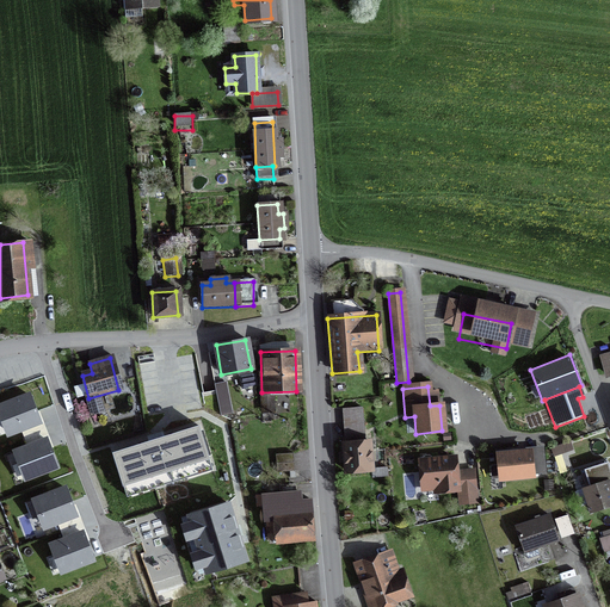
[(30,391),(0,403),(0,421),(6,438),(42,423),(30,391)]
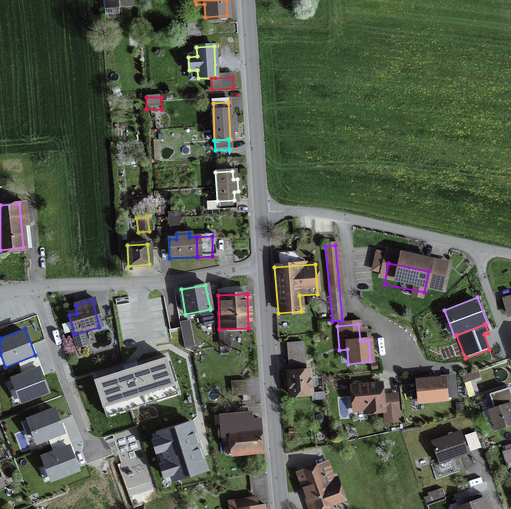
[(226,336),(218,336),(219,348),(226,348),(226,336)]
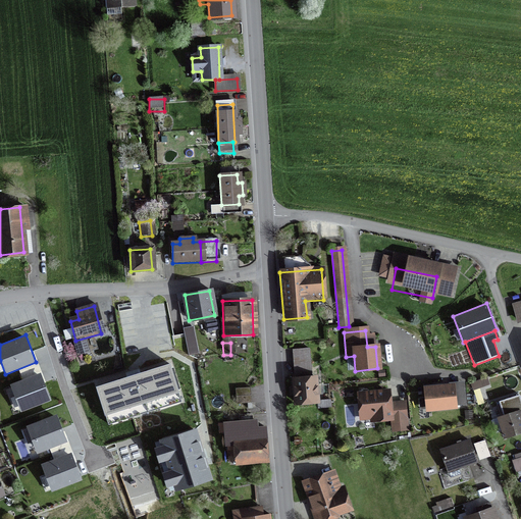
[(307,351),(293,353),(295,377),(309,376),(307,351)]
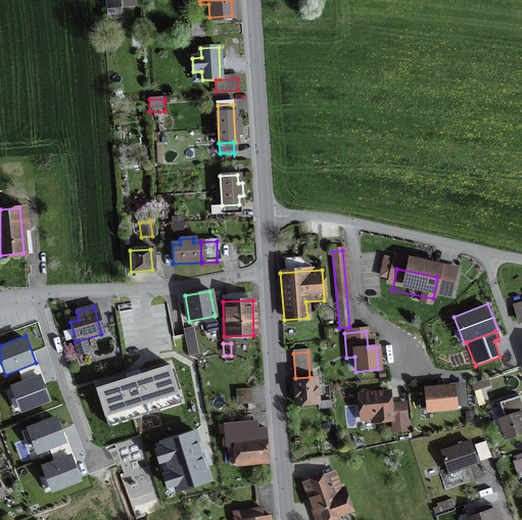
[(170,363),(95,386),(107,426),(182,403),(170,363)]
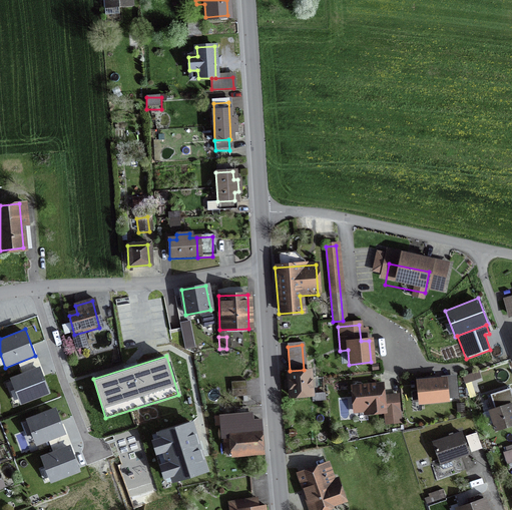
[(39,366),(9,378),(19,405),(50,393),(39,366)]
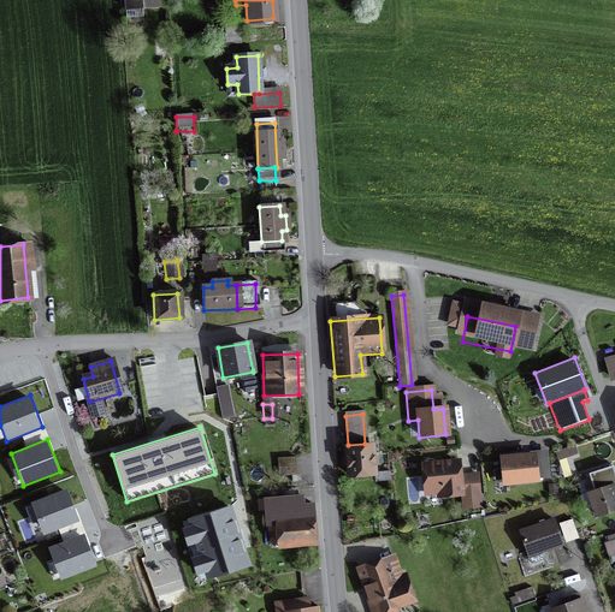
[(371,447),(346,450),(348,475),(373,473),(371,447)]
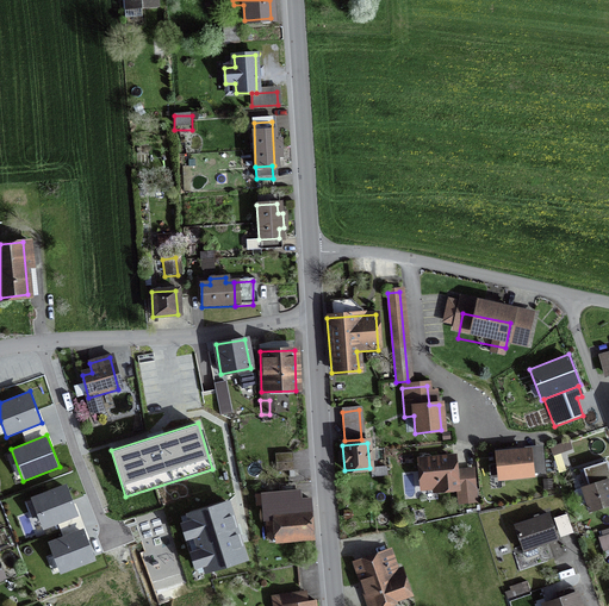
[(539,451),(495,455),(497,478),(541,474),(539,451)]
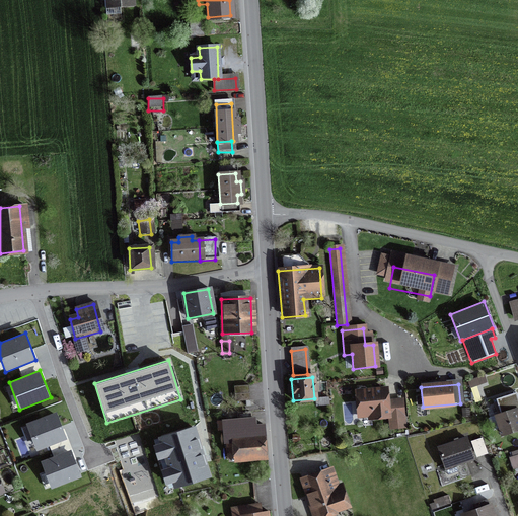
[(246,388),(233,389),(234,403),(243,402),(247,402),(246,388)]
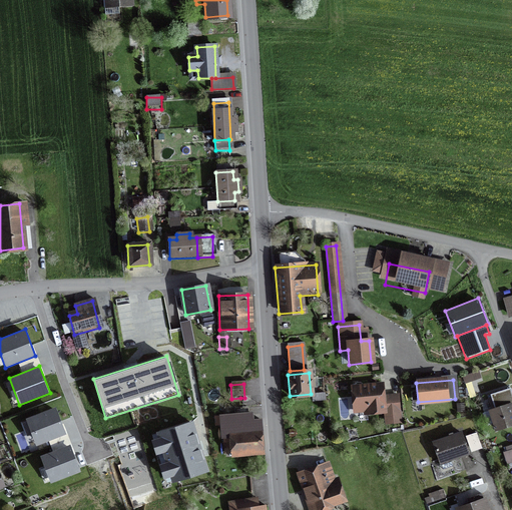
[(381,388),(350,391),(353,414),(386,410),(387,425),(398,424),(396,399),(383,401),(381,388)]
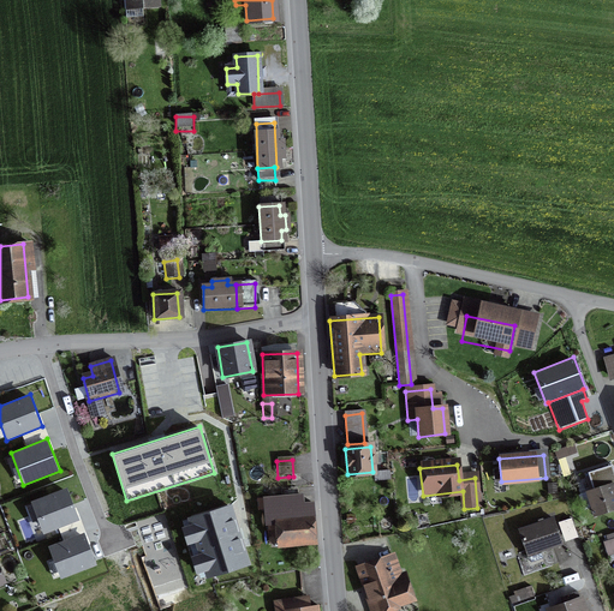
[(613,501),(609,487),(586,495),(594,515),(613,508),(613,501)]
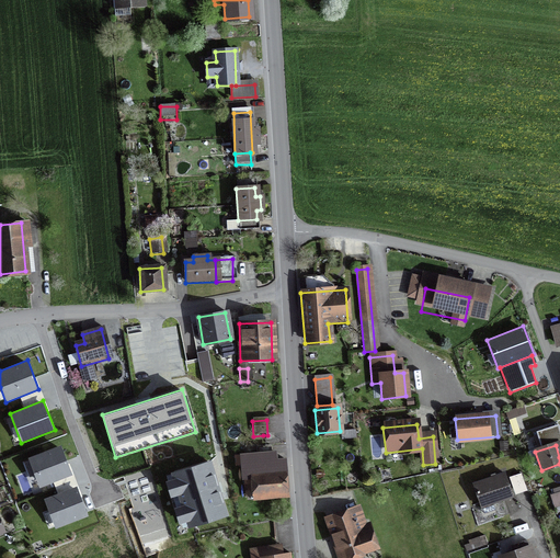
[(61,446),(29,459),(40,489),(72,476),(61,446)]
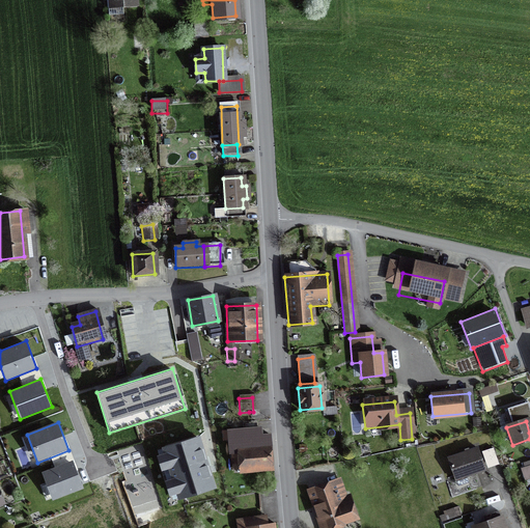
[(196,441),(164,451),(180,501),(213,491),(196,441)]
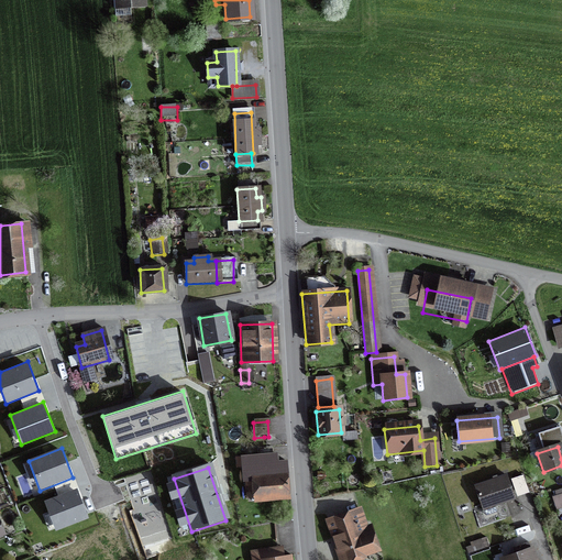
[(284,468),(244,471),(248,503),(286,500),(284,468)]
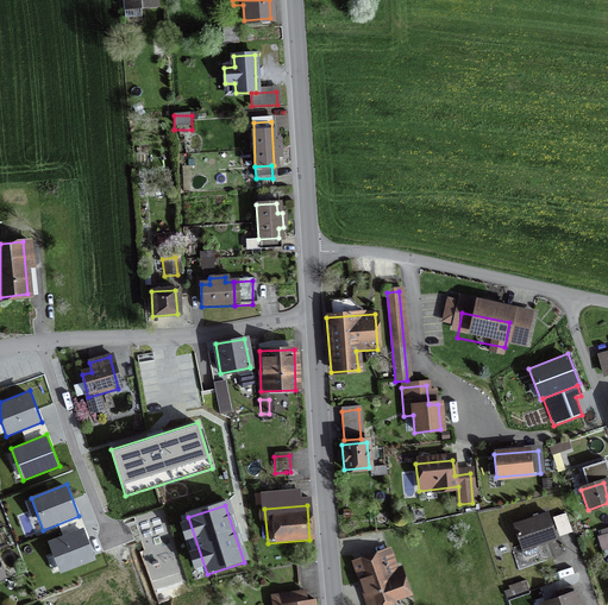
[(522,550),(555,540),(550,524),(546,516),(514,528),(522,550)]
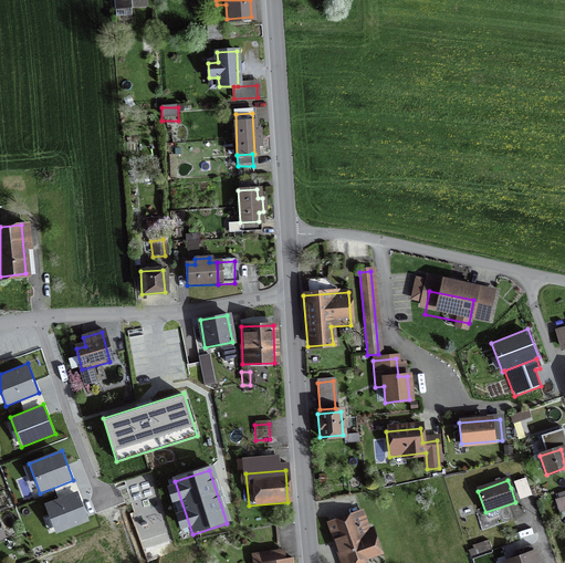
[(523,483),(511,488),(515,502),(529,497),(523,483)]
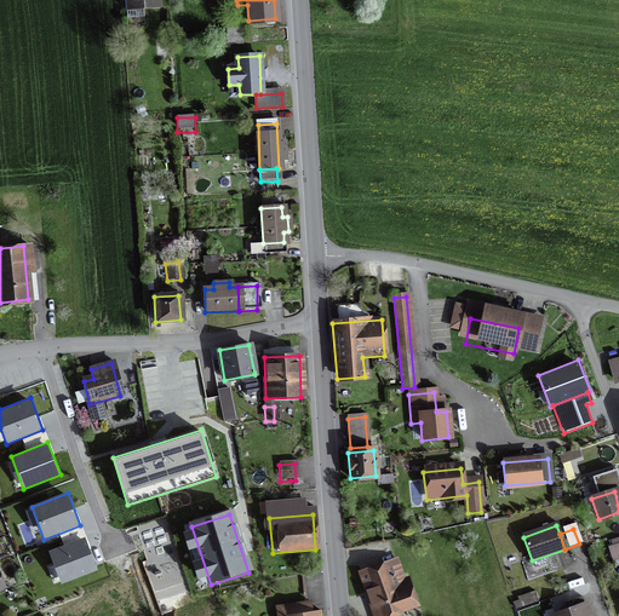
[(84,537),(47,552),(59,585),(97,570),(84,537)]
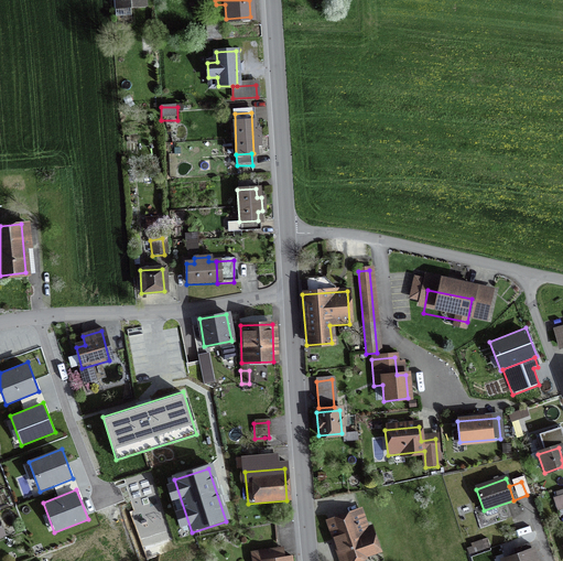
[(562,497),(552,500),(556,513),(562,510),(562,497)]
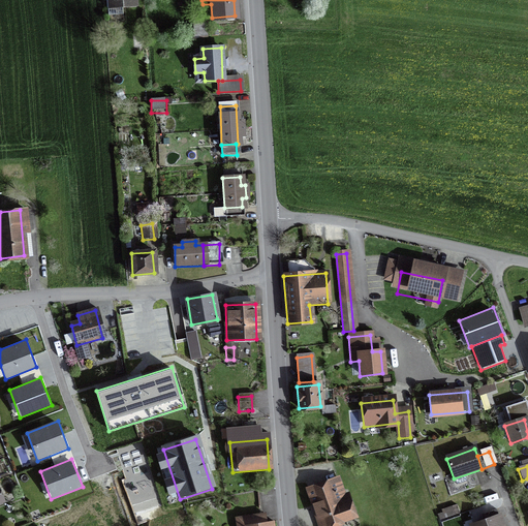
[(336,481),(307,491),(319,525),(333,525),(350,520),(336,481)]
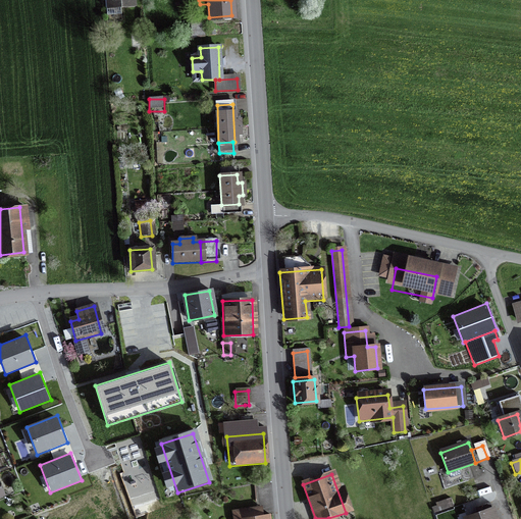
[(259,510),(232,514),(232,518),(267,518),(267,517),(261,518),(259,510)]
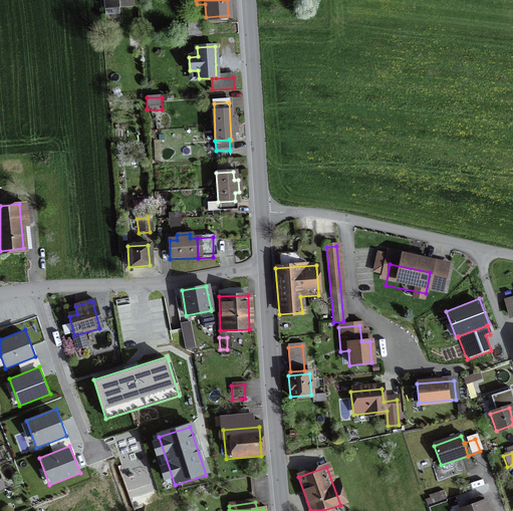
[(485,510),(483,502),(458,510),(485,510)]
